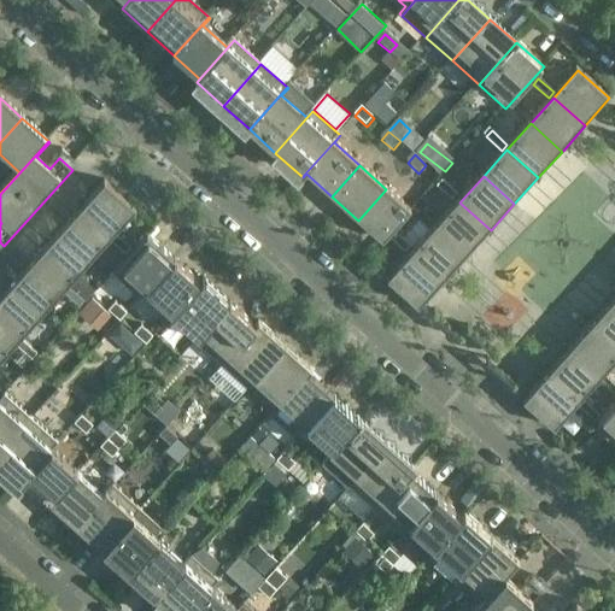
[(460,197),(444,183),(439,189),(455,203),(460,197)]
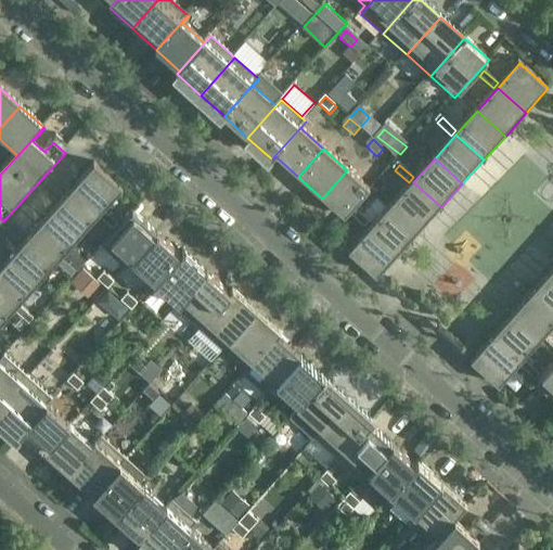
[(95,166),(74,190),(102,215),(124,191),(95,166)]
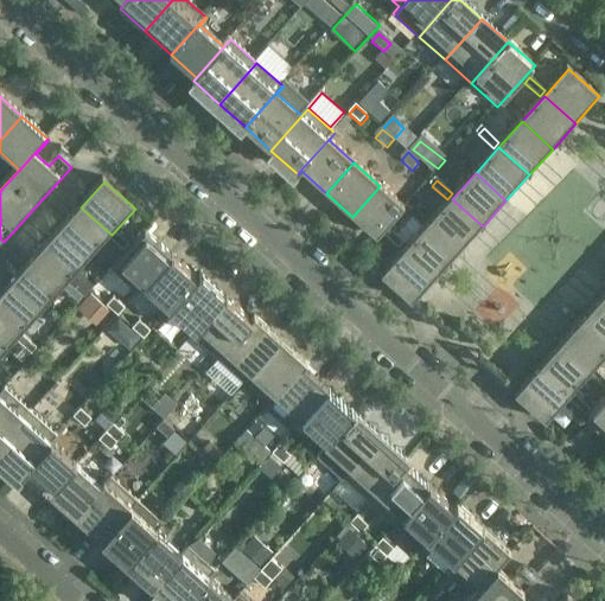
[(380,186),(352,217),(379,240),(406,210),(380,186)]
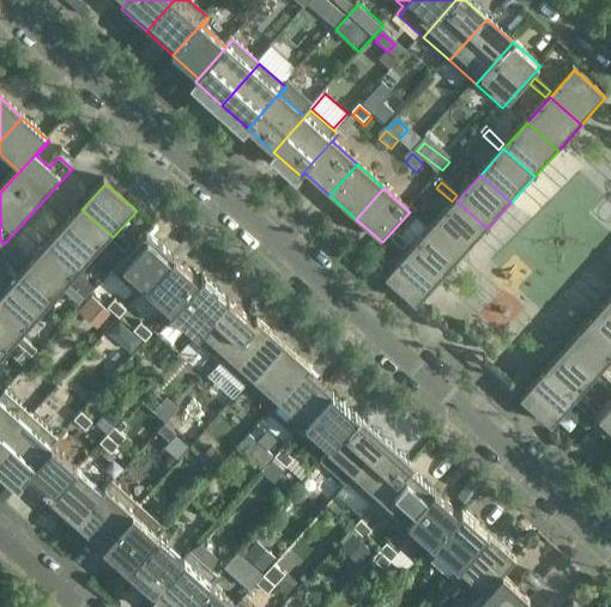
[(488,229),(457,201),(434,226),(464,255),(488,229)]
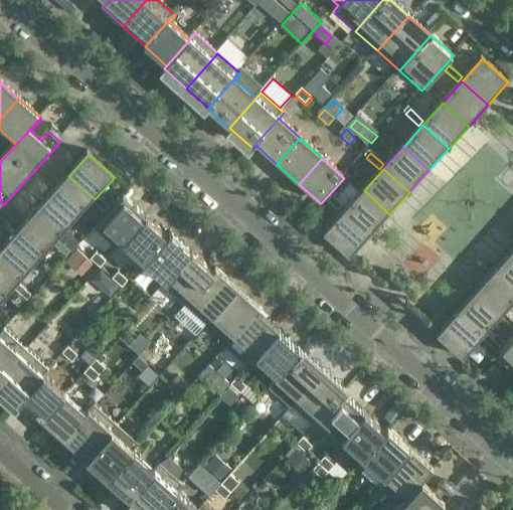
[(95,199),(68,176),(49,198),(74,221),(95,199)]
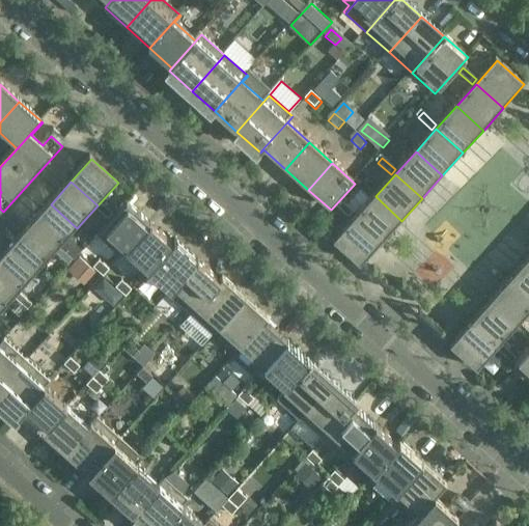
[(401,221),(376,196),(355,219),(382,243),(401,221)]
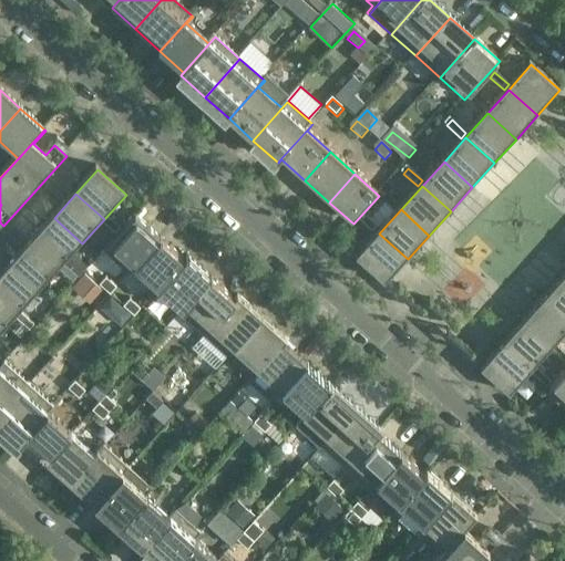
[(379,229),(365,216),(360,221),(375,235),(379,229)]
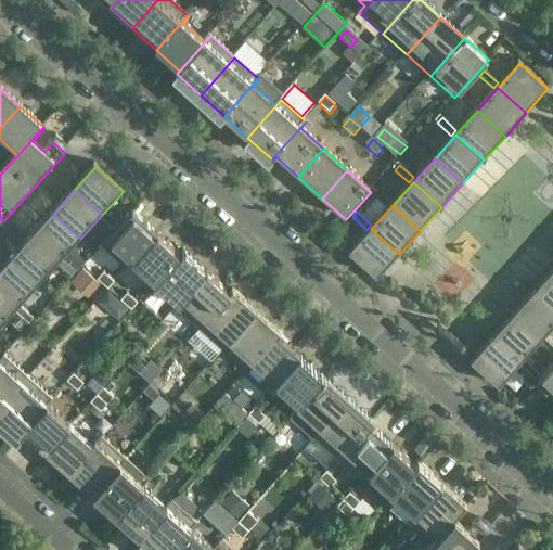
[(80,239),(53,214),(31,238),(60,263),(80,239)]
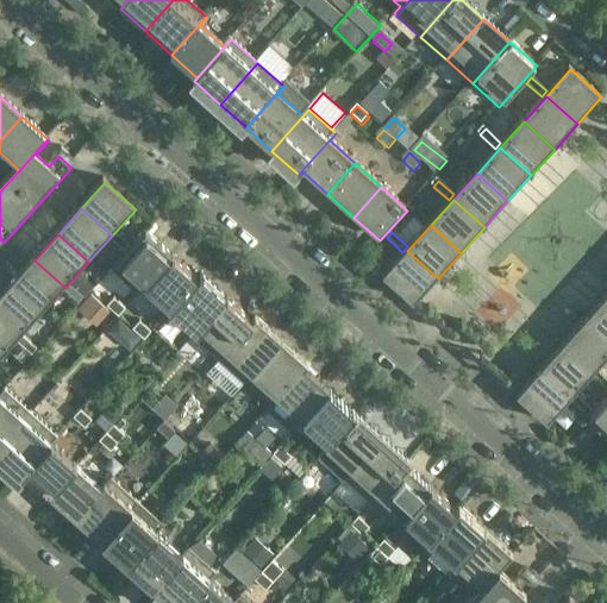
[(124,242),(117,234),(111,240),(118,247),(124,242)]
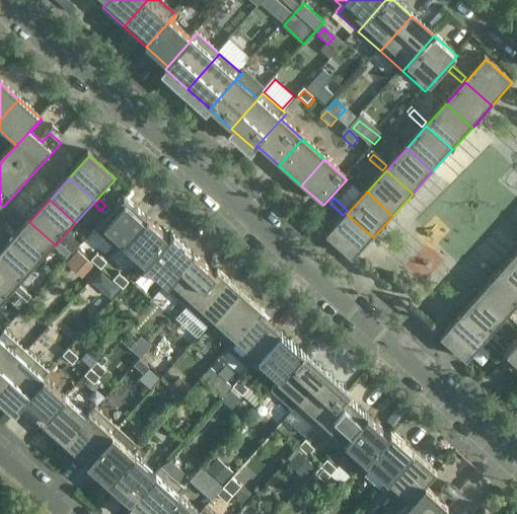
[(148,221),(125,201),(96,233),(119,253),(148,221)]
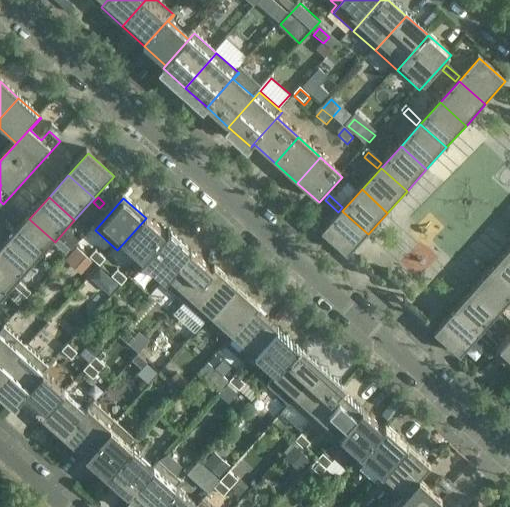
[(104,203),(99,208),(106,214),(110,209),(104,203)]
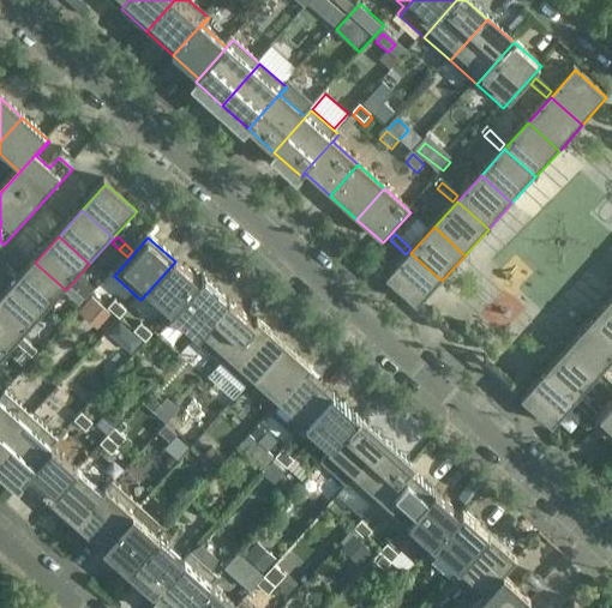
[(442,281),(411,253),(387,281),(418,308),(442,281)]
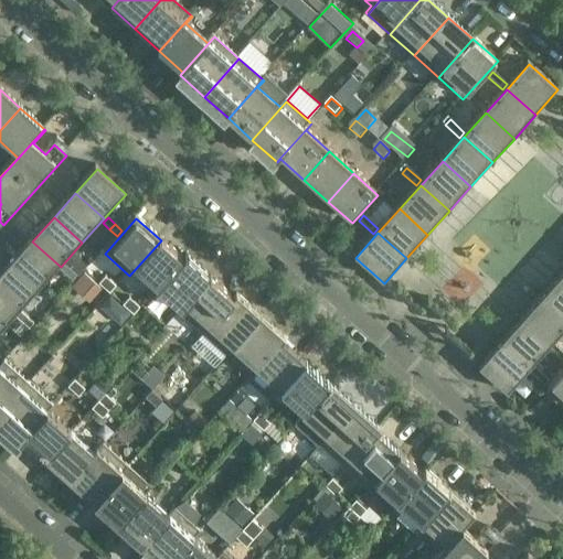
[(184,260),(161,240),(129,276),(130,276),(136,269),(160,290),(189,258),(188,257),(184,260)]
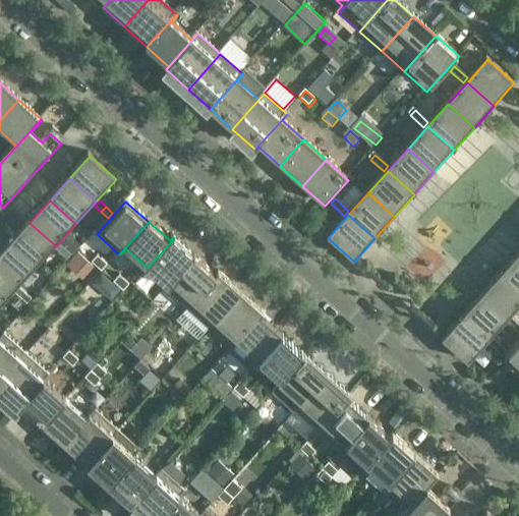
[(56,246),(30,223),(10,245),(36,269),(56,246)]
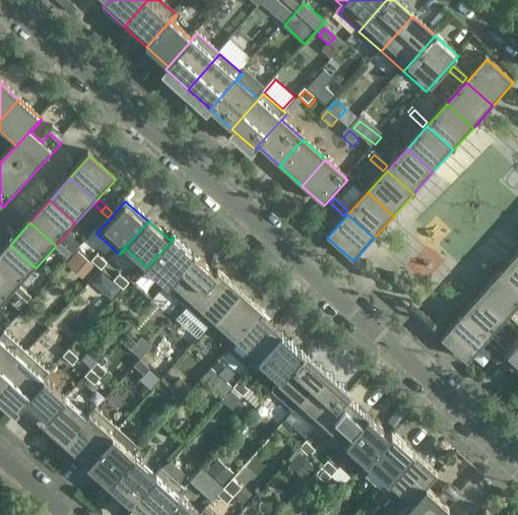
[(174,238),(147,267),(168,286),(163,293),(164,294),(195,258),(174,238)]
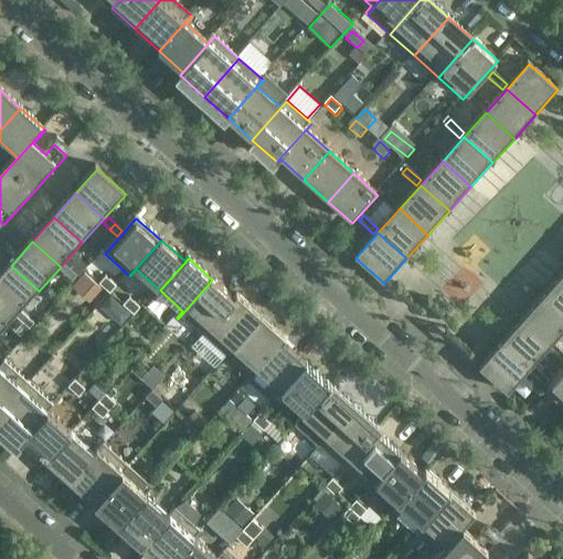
[(39,291),(11,266),(0,277),(0,299),(18,314),(39,291)]
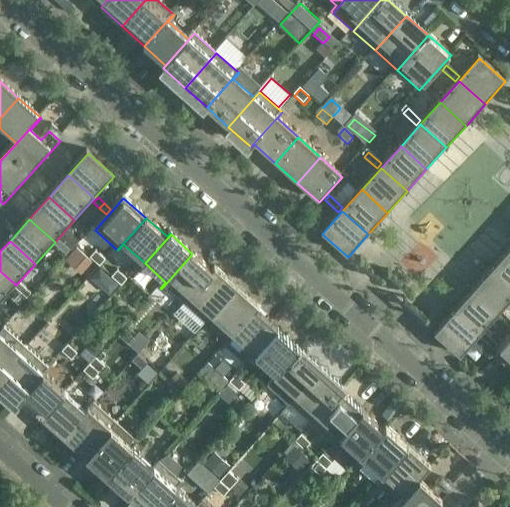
[(65,246),(59,241),(54,246),(60,251),(65,246)]
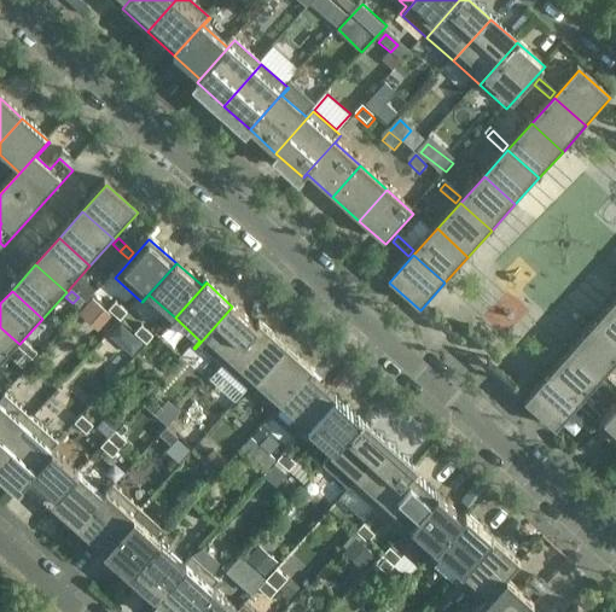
[(79,297),(73,303),(81,310),(86,304),(79,297)]
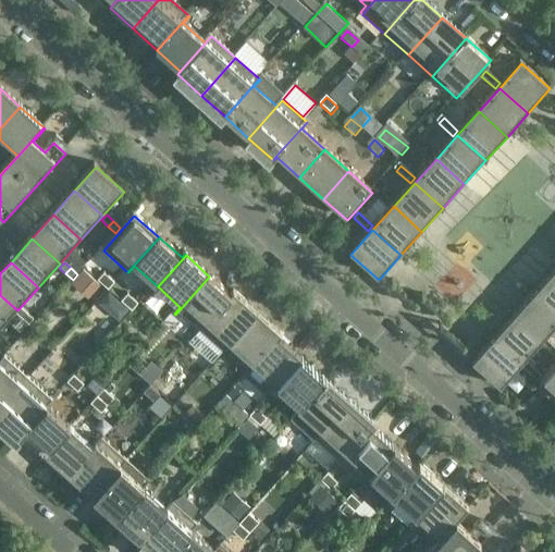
[(554,272),(538,293),(554,307),(554,272)]
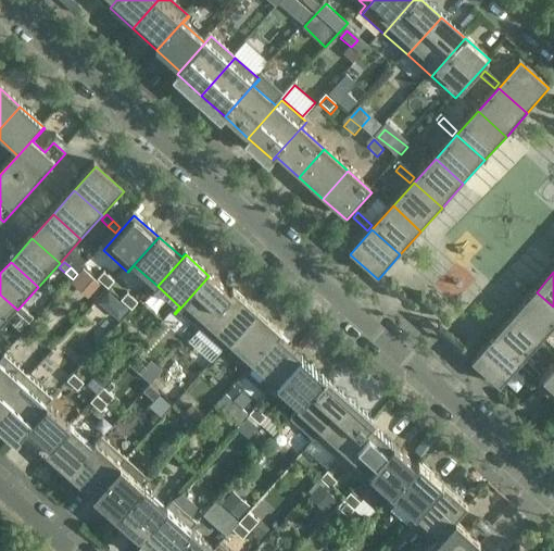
[(115,285),(105,276),(99,283),(110,292),(115,285)]
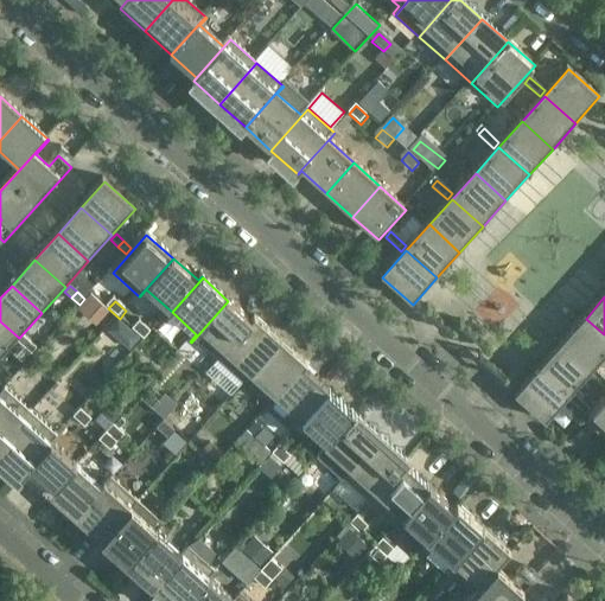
[(253,323),(228,301),(191,343),(192,343),(195,339),(220,362),(258,320),(256,319),(253,323)]
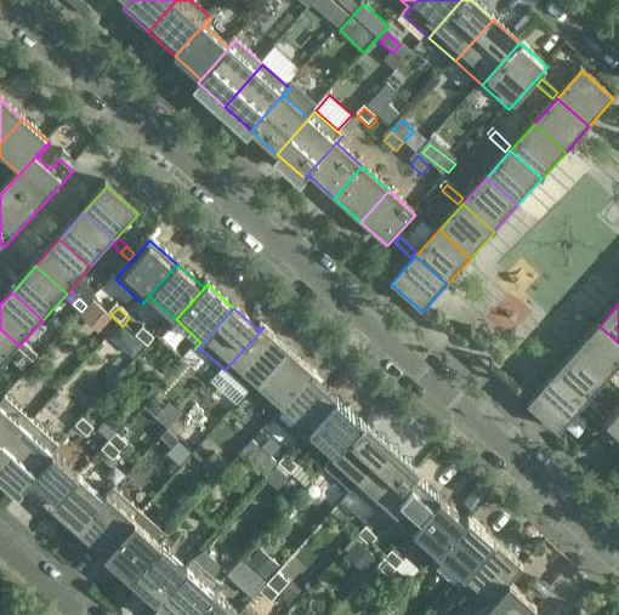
[(618,342),(600,326),(577,353),(607,381),(618,368),(618,342)]
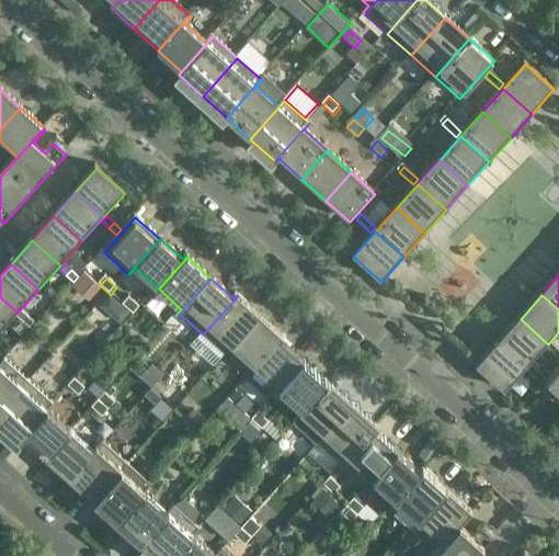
[(238,296),(203,335),(227,356),(261,318),(238,296)]
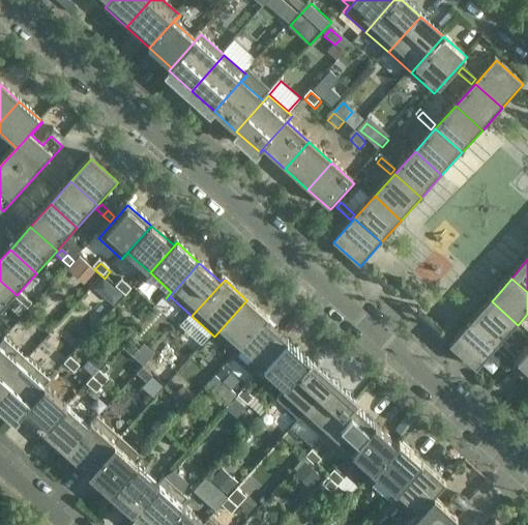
[(0,314),(17,295),(0,281),(0,314)]
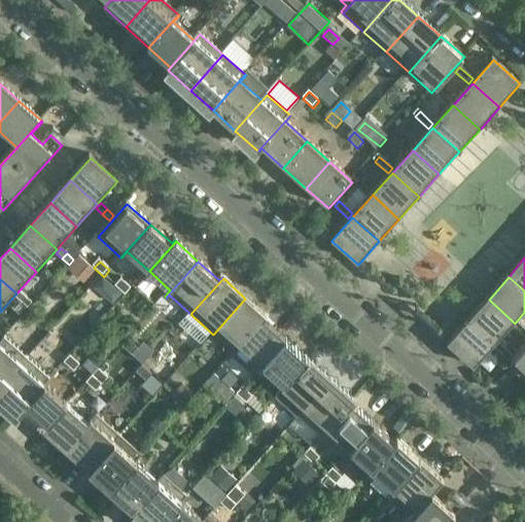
[(132,290),(123,281),(116,288),(127,297),(132,290)]
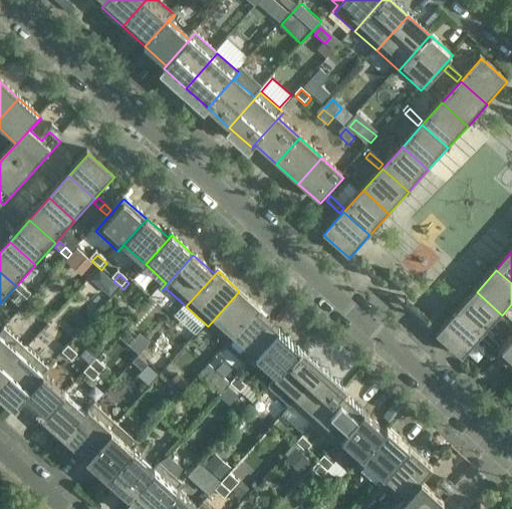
[(26,291),(20,285),(15,290),(21,296),(26,291)]
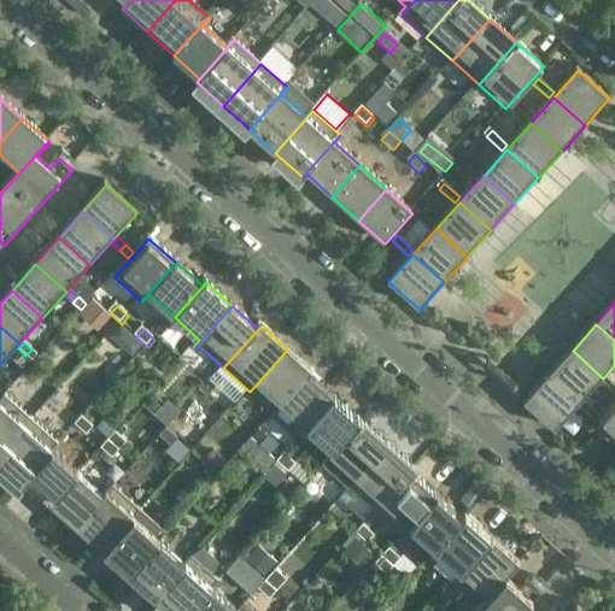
[(31,350),(25,356),(34,363),(39,357),(31,350)]
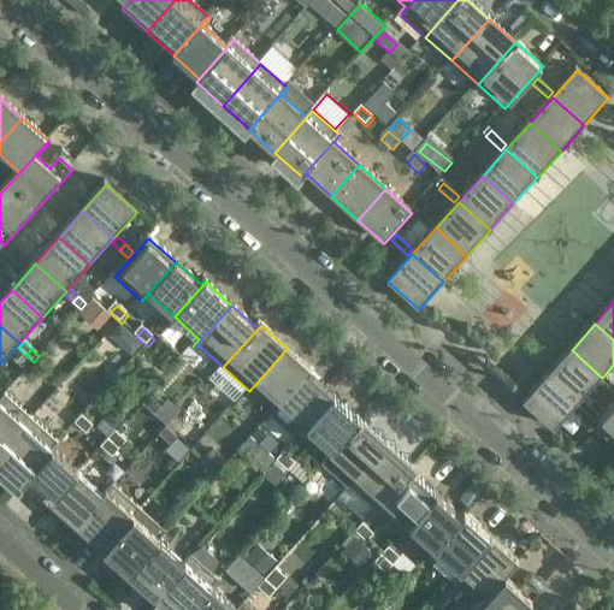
[(313,372),(287,349),(249,391),(251,391),(257,384),(282,407),(313,372)]
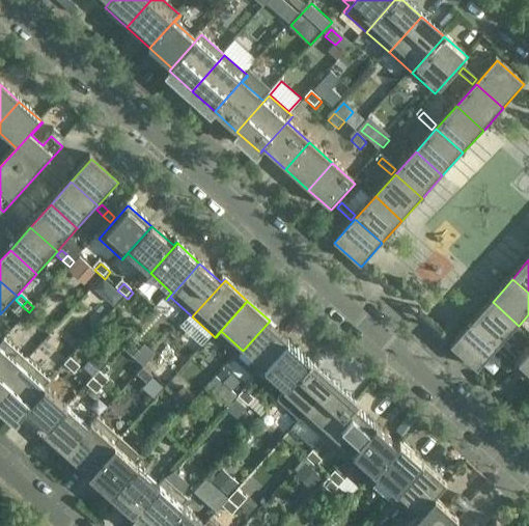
[(519,326),(493,302),(472,324),(499,348),(519,326)]
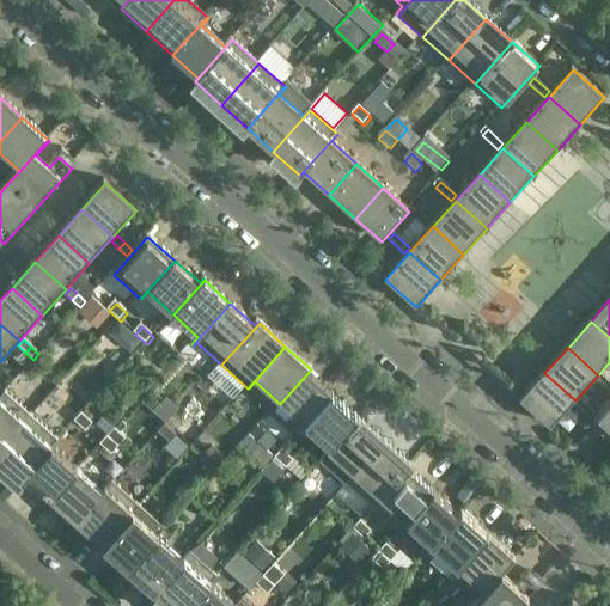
[(312,371),(311,369),(280,404),(306,428),(334,397),(309,374),(312,371)]
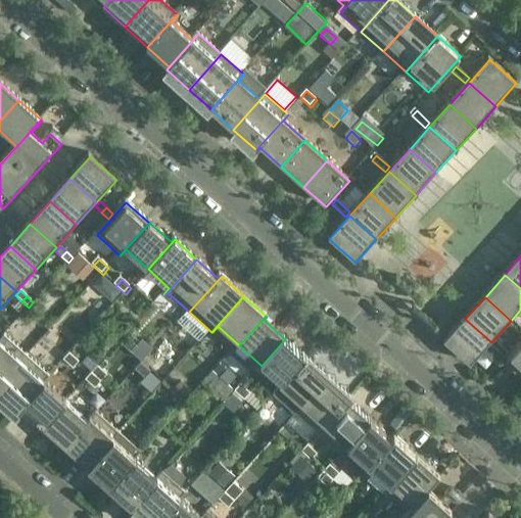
[(491,342),(465,319),(444,342),(471,366),(491,342)]
